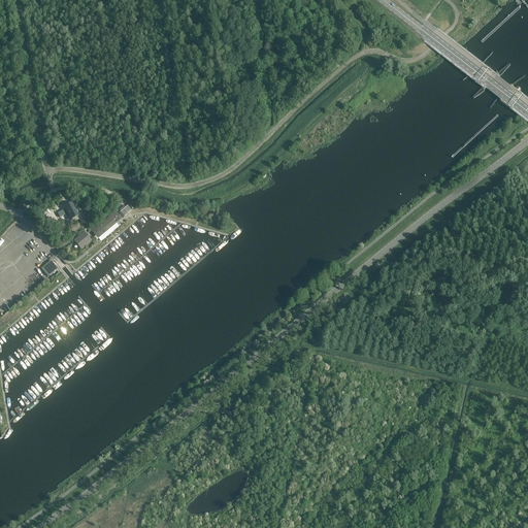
[(466,52),(458,59),(455,62),(455,63),(455,64),(456,64),(457,64),(468,54),(468,53),(467,52),(466,52)]
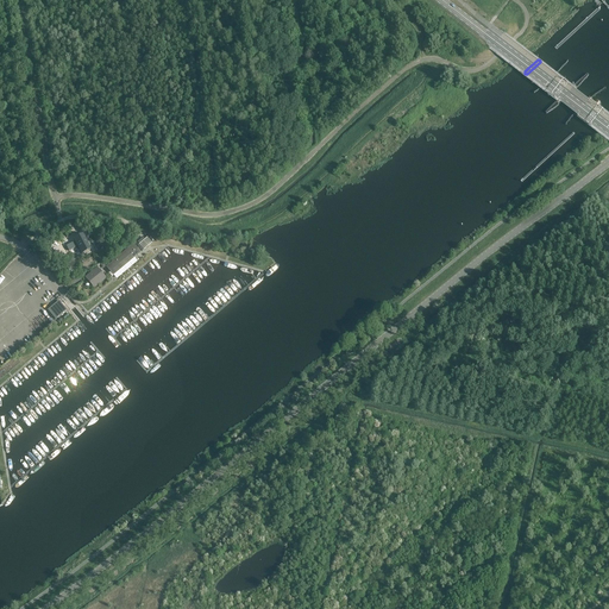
[(575,85),(564,96),(557,102),(558,104),(559,105),(560,104),(577,88),(578,87),(577,86),(577,85),(576,85),(575,85)]
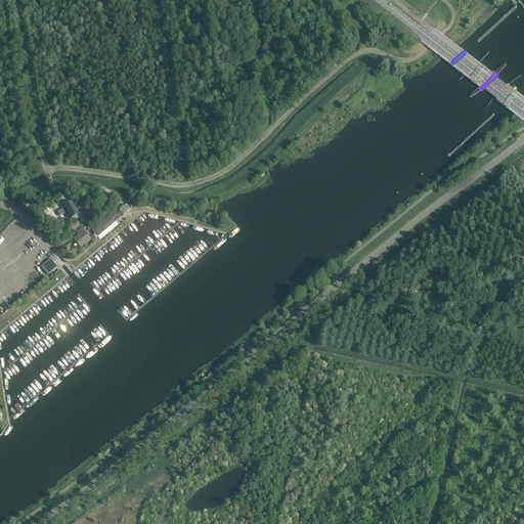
[(64,208),(56,212),(59,216),(67,213),(70,219),(78,215),(76,210),(72,202),(71,202),(71,203),(63,206),(64,208)]
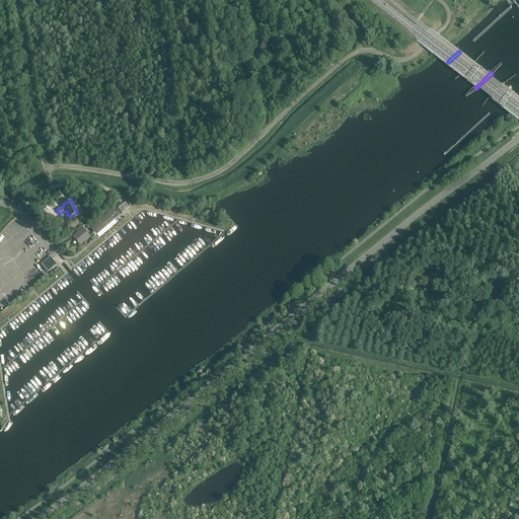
[(122,214),(131,206),(127,202),(117,210),(122,214)]
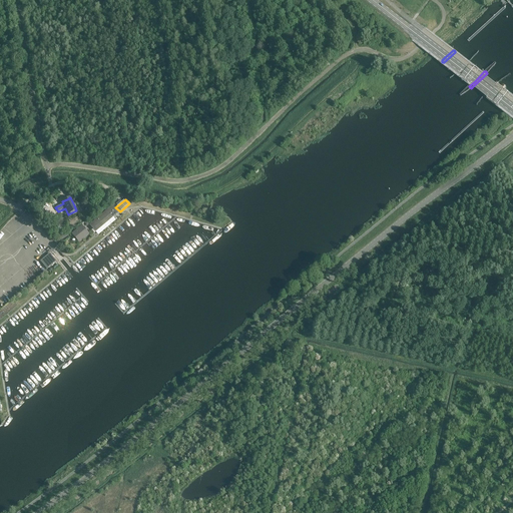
[(90,224),(89,224),(89,225),(95,231),(118,212),(112,205),(111,206),(108,204),(104,207),(106,210),(90,224)]
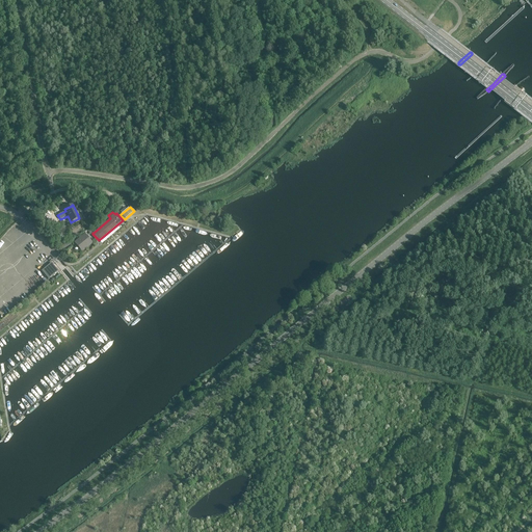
[(84,235),(76,242),(80,247),(82,250),(91,243),(84,235)]
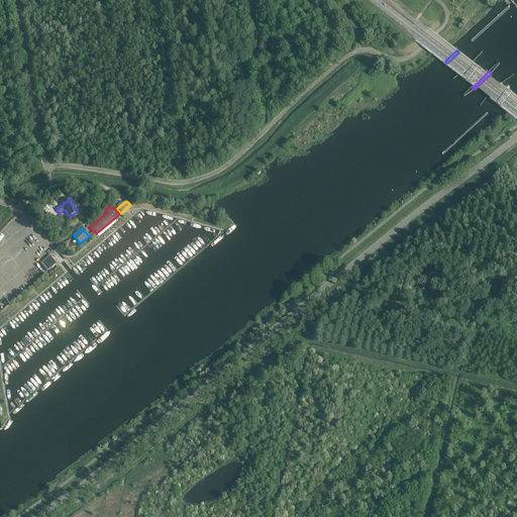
[(47,271),(57,263),(49,254),(40,263),(47,271)]
